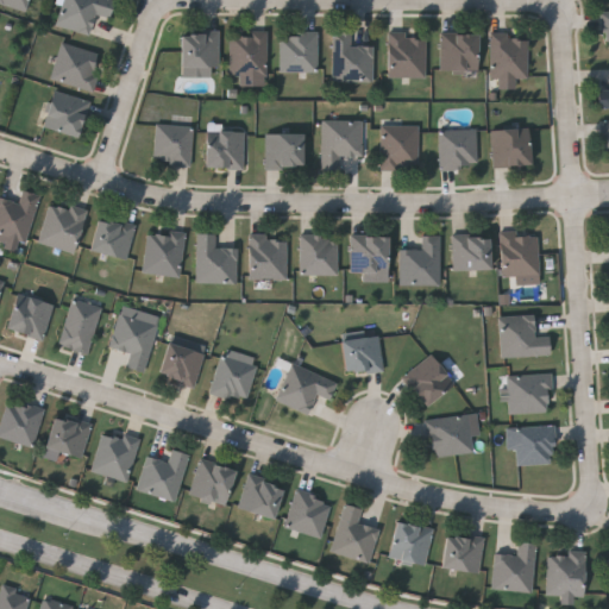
[(0,0),(30,0),(27,11),(0,4),(0,0)]
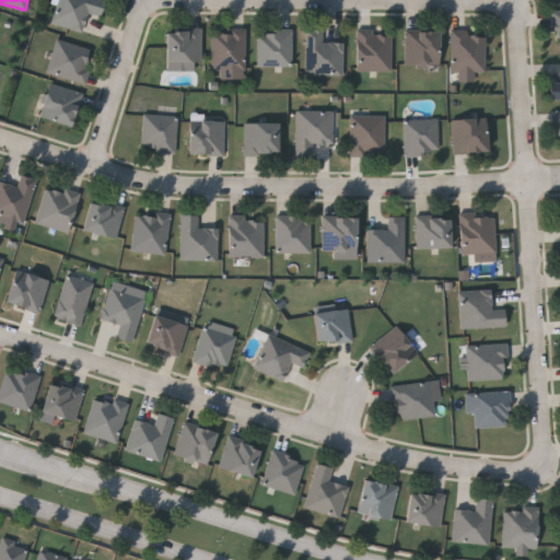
[(106,0),(102,18),(89,14),(84,32),(54,24),(60,0),(106,0)]
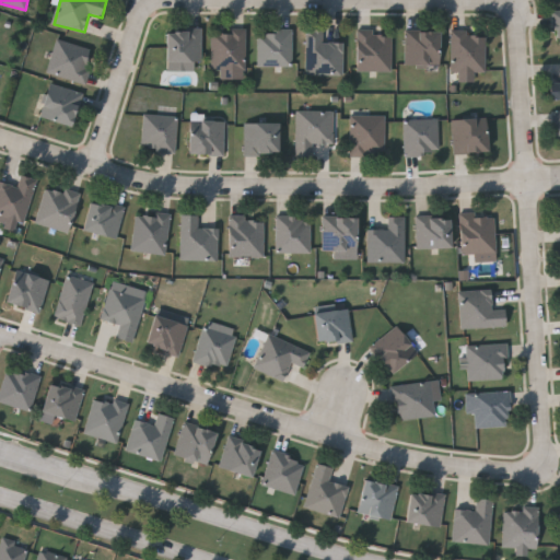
[(166,62),(166,30),(202,30),(202,62),(166,62)]
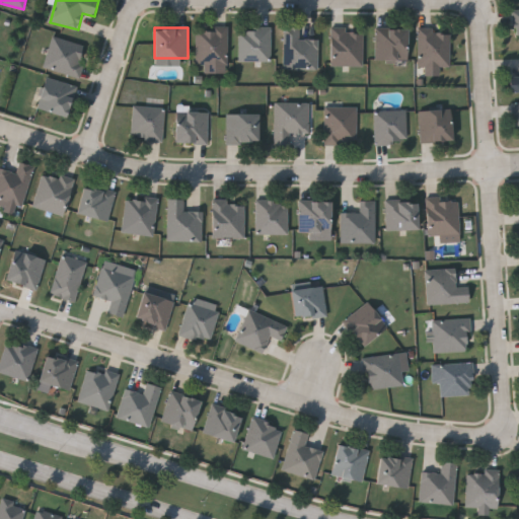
[(207,65),(197,65),(197,27),(229,27),(229,70),(207,70),(207,65)]
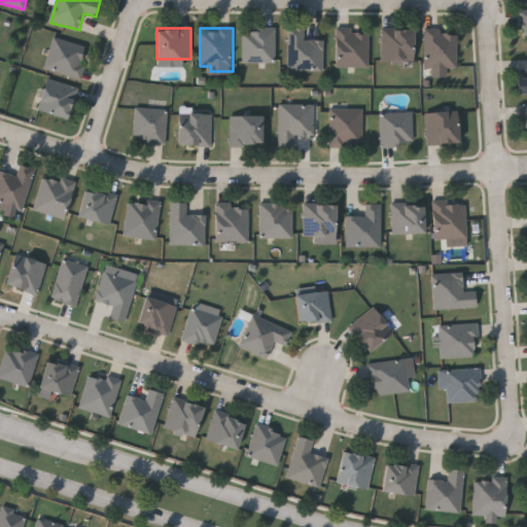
[(323,40),(323,71),(289,71),(289,28),(305,28),(305,40),(323,40)]
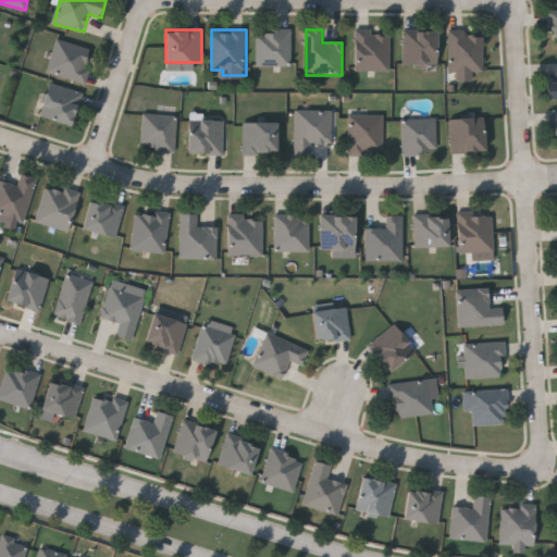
[(291,31),(291,66),(258,66),(258,31),(291,31)]
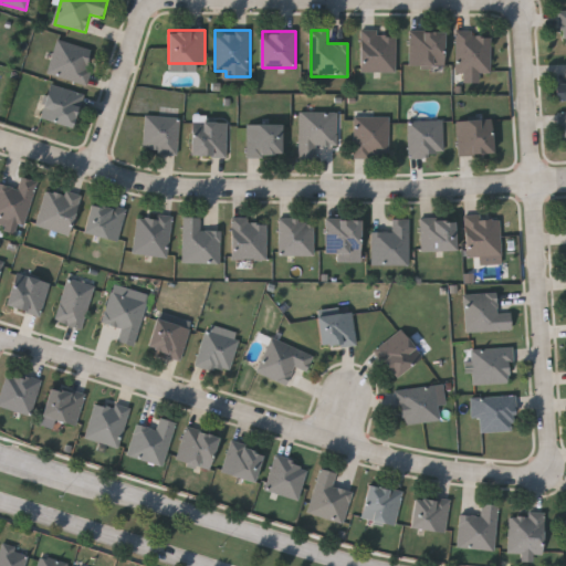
[(410,67),(410,31),(444,31),(444,67),(410,67)]
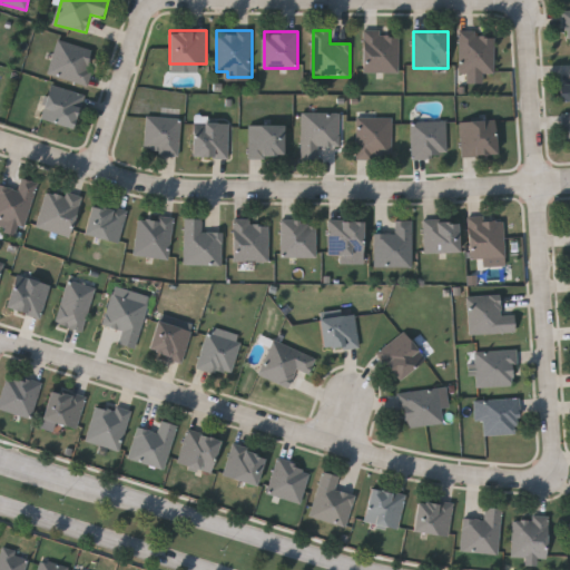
[(364,72),(364,33),(399,33),(399,72),(364,72)]
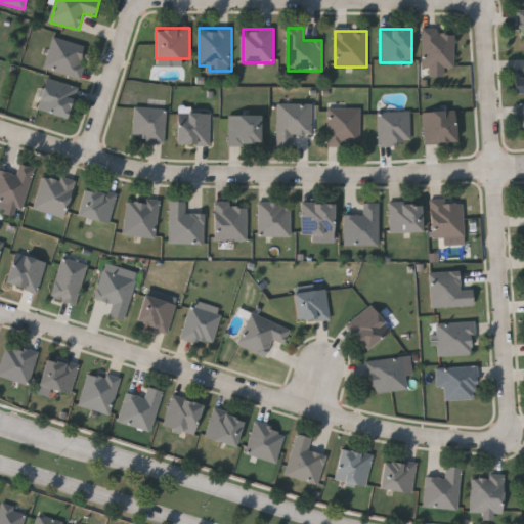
[(455,69),(444,69),(444,77),(430,77),(430,69),(423,69),(423,31),(455,31),(455,69)]
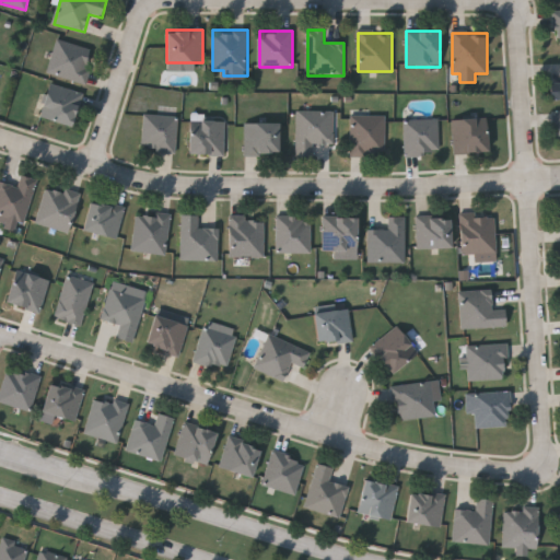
[(48,73),(57,39),(96,49),(86,84),(48,73)]
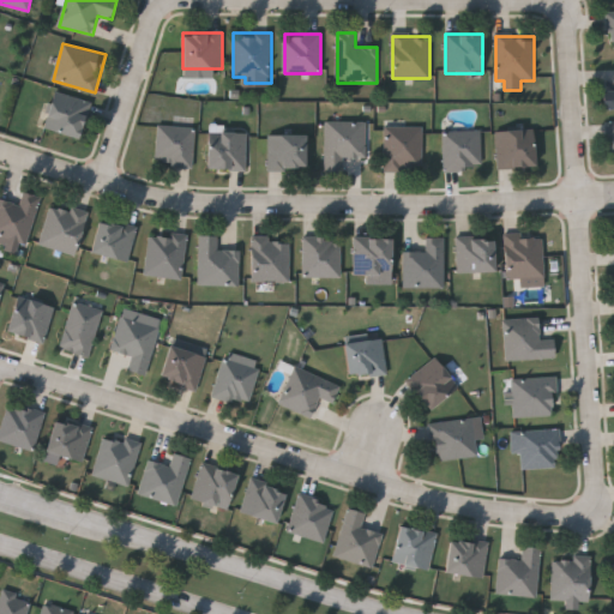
[(80,139),(44,130),(55,92),(91,102),(80,139)]
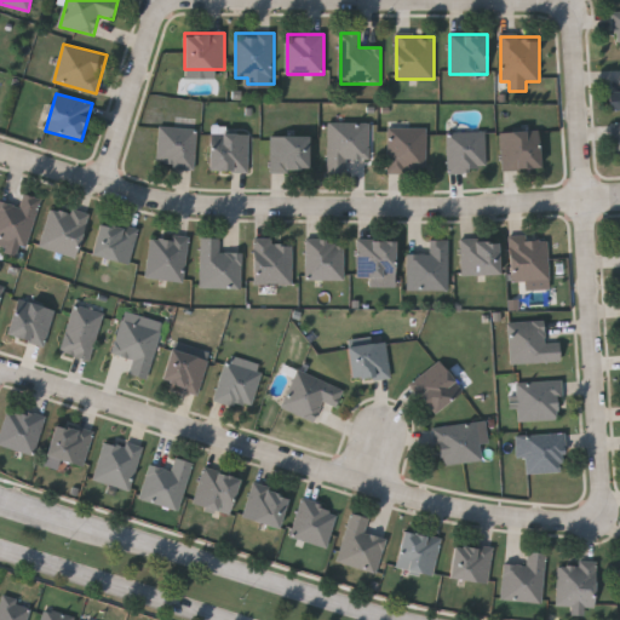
[(369,124),(369,160),(348,160),(348,174),(329,174),(329,124),(369,124)]
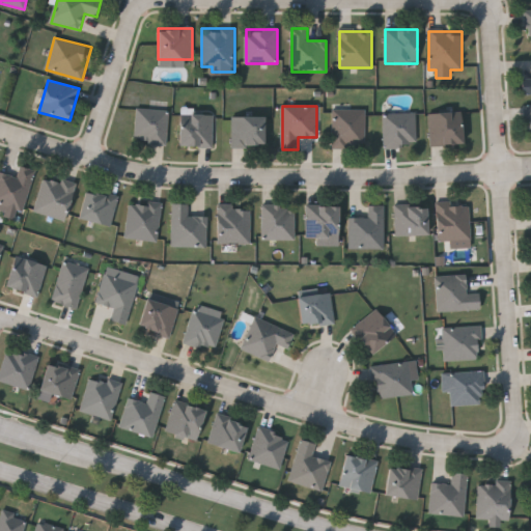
[(168,110),(168,144),(136,144),(136,109),(168,110)]
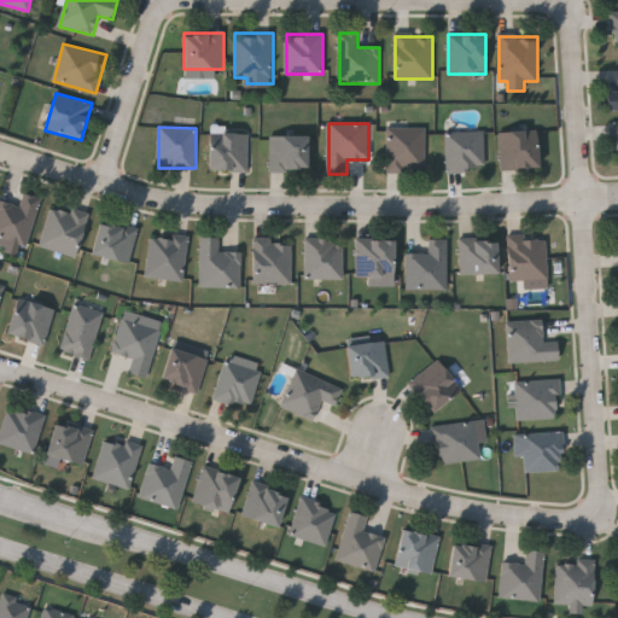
[(425,128),(425,174),(388,174),(388,128),(425,128)]
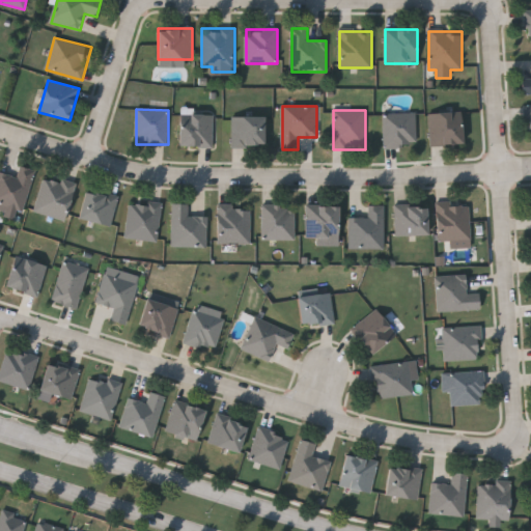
[(416,113),(416,147),(385,147),(385,113),(416,113)]
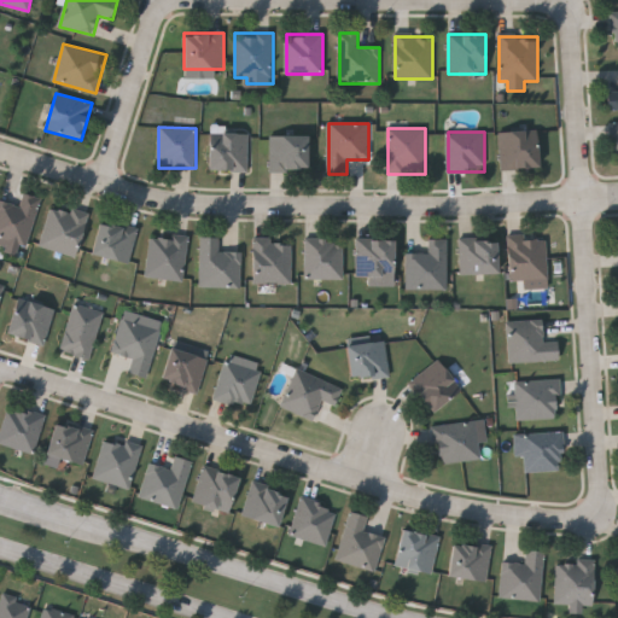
[(537,132),(537,169),(501,169),(501,132),(537,132)]
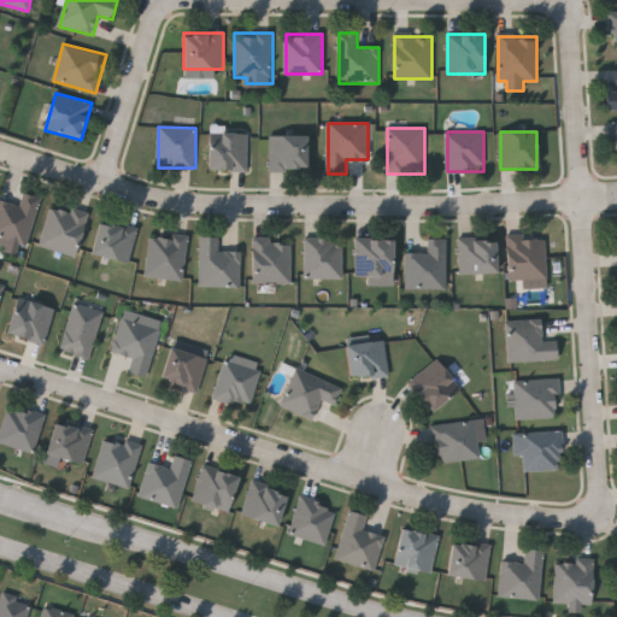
[(248,171),(210,171),(210,133),(248,133),(248,171)]
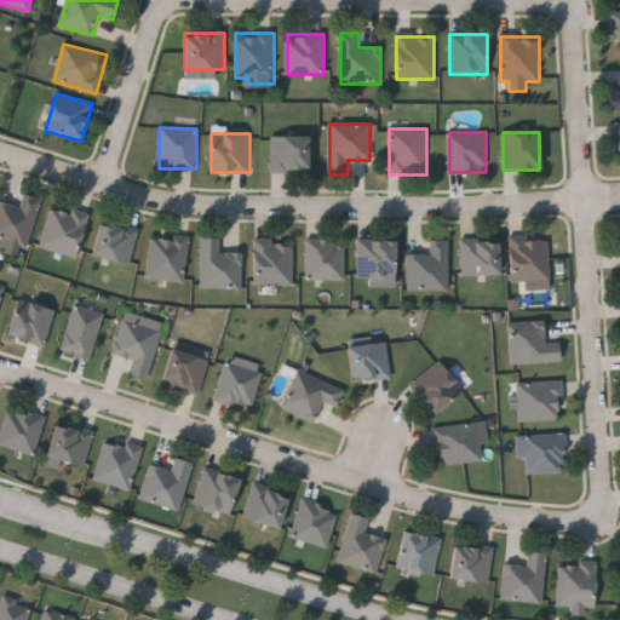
[(273,136),(309,136),(309,172),(273,172),(273,136)]
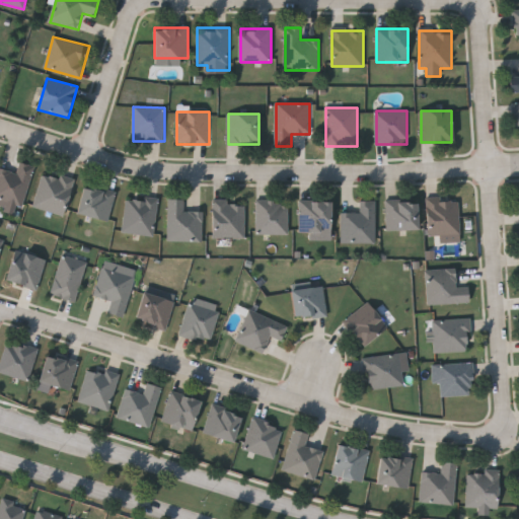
[(0,168),(17,173),(20,162),(34,166),(23,207),(0,200),(0,168)]
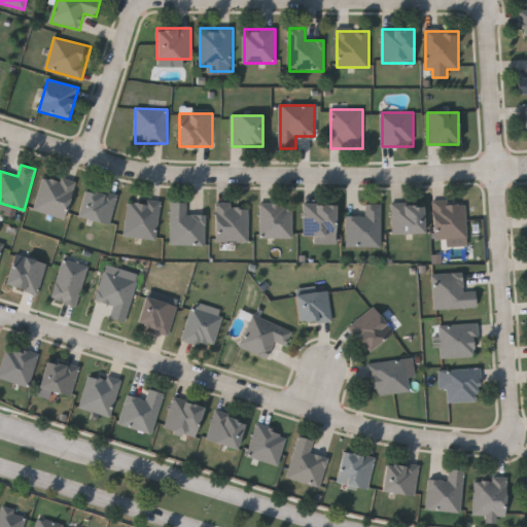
[(34,211),(43,175),(74,182),(66,219),(34,211)]
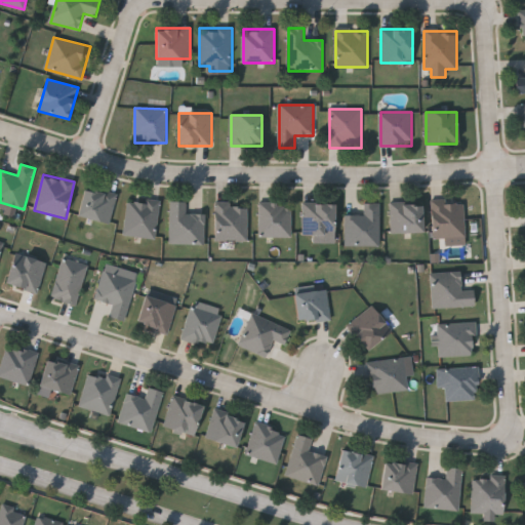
[(116,196),(110,224),(78,216),(84,188),(116,196)]
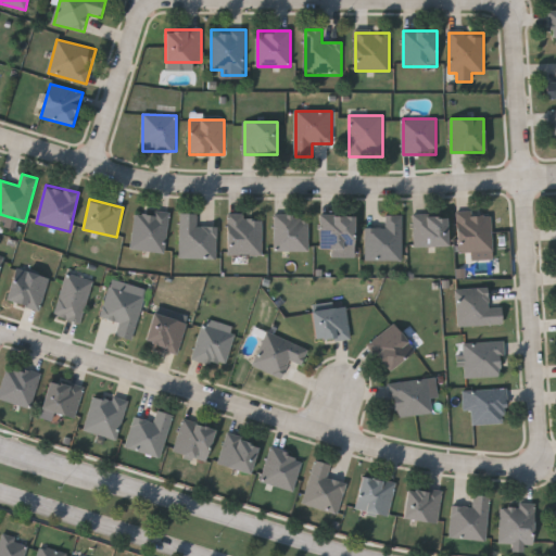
[(169,214),(165,253),(131,249),(136,210),(169,214)]
